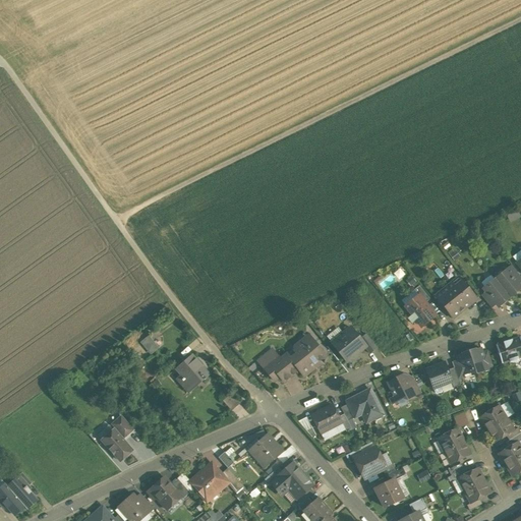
[(520,280),(520,278),(512,267),(507,271),(518,284),(520,280)]
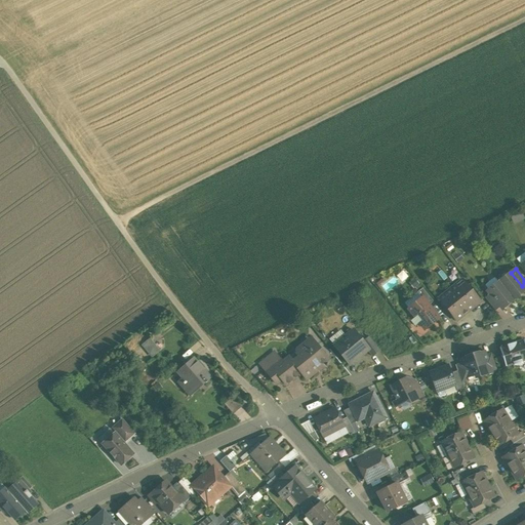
[(511,273),(487,291),(489,294),(499,308),(501,309),(524,290),(522,286),(511,273)]
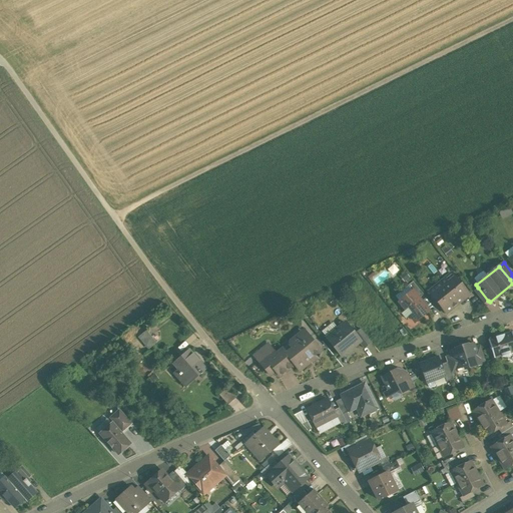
[(448,282),(445,279),(429,292),(446,314),(469,296),(454,277),(448,282)]
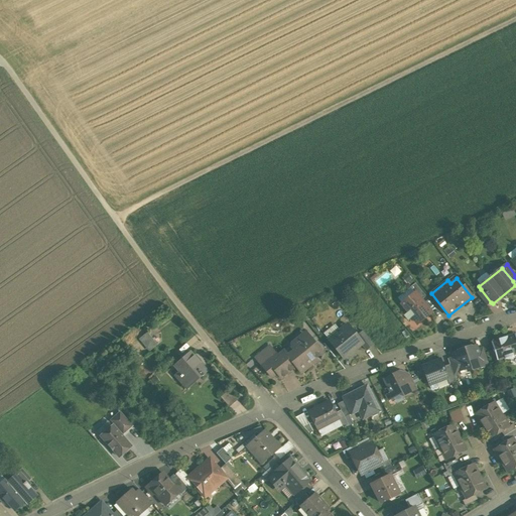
[(425,297),(415,283),(410,287),(414,293),(421,300),(425,297)]
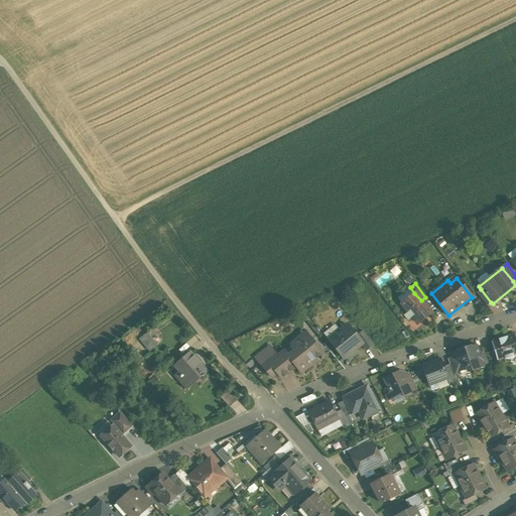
[(491,302),(481,289),(477,293),(487,305),(491,302)]
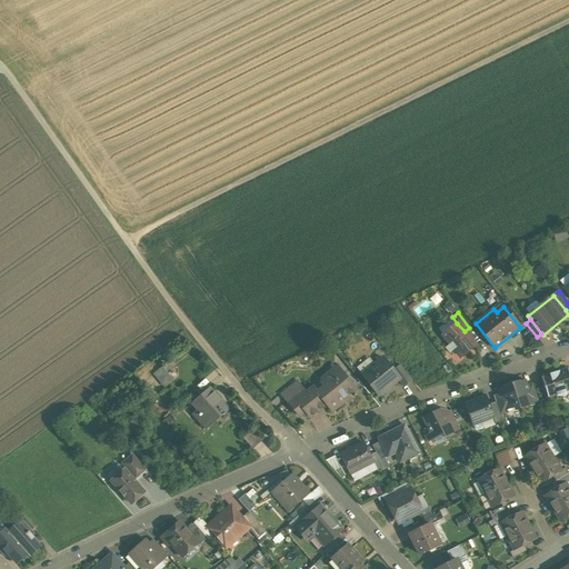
[(457,323),(442,335),(449,343),(445,348),(450,355),(455,350),(460,357),(476,346),(465,331),(457,323)]
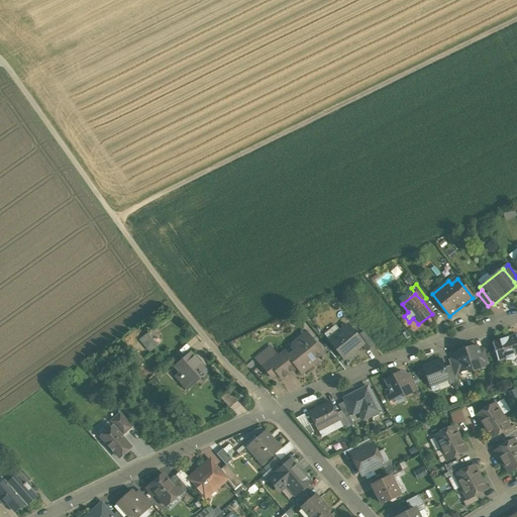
[(347,325),(329,340),(344,359),(362,345),(363,344),(357,337),(347,325)]
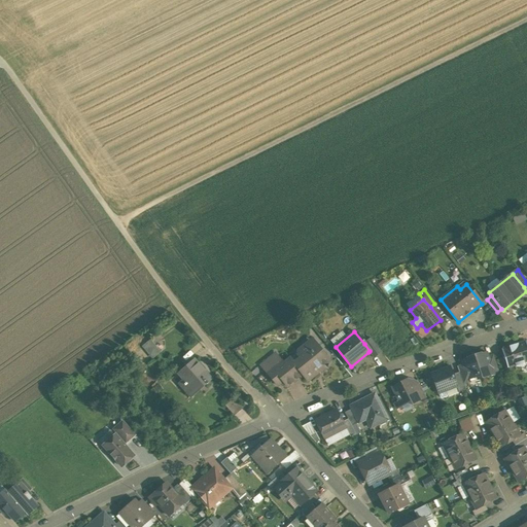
[(149,339),(140,346),(151,358),(161,351),(149,339)]
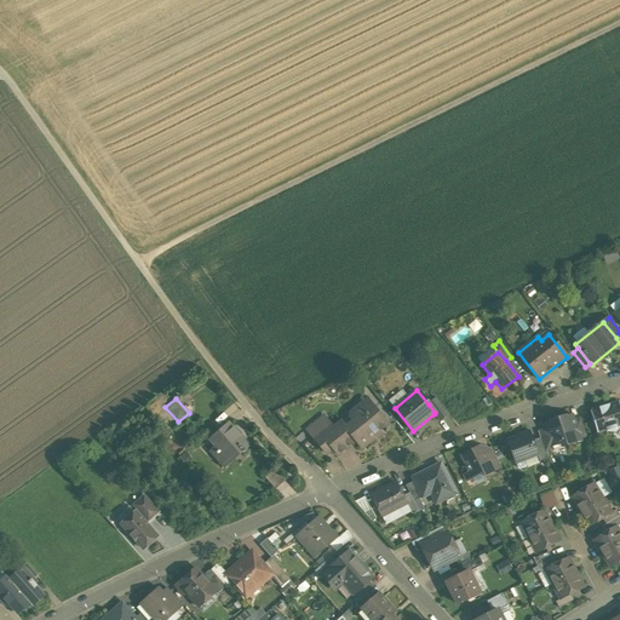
[(448,413),(436,399),(429,405),(435,413),(434,414),(438,422),(448,413)]
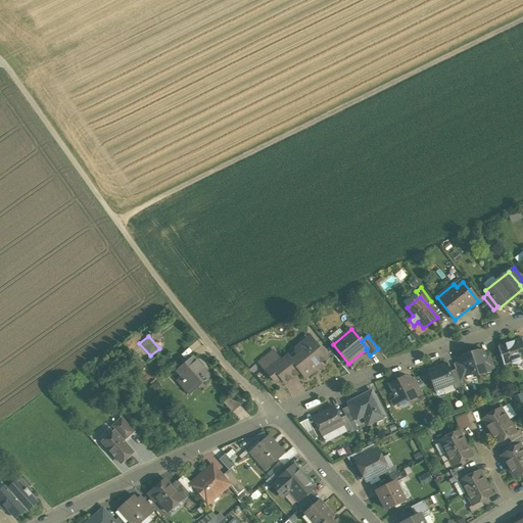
[(521,340),(514,342),(513,341),(506,344),(498,347),(498,346),(497,347),(500,354),(501,358),(504,365),(511,363),(512,364),(520,362),(520,360),(522,358),(522,343),(522,342),(522,339),(521,339),(521,340)]
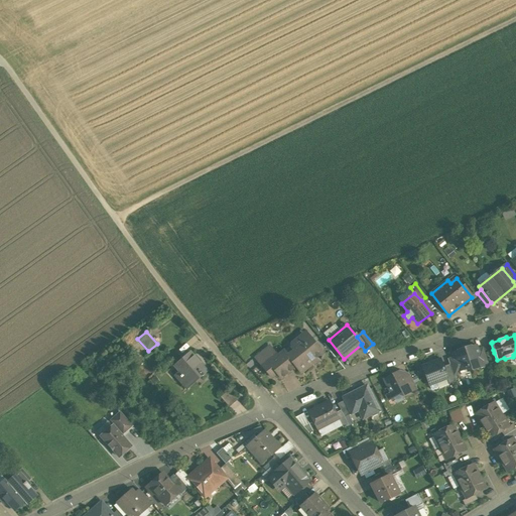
[(303,343),(299,338),(294,342),(293,350),(295,353),(289,358),(289,359),(295,367),(300,373),(313,363),(314,365),(318,361),(315,359),(321,354),(315,347),(316,346),(309,338),(303,343)]
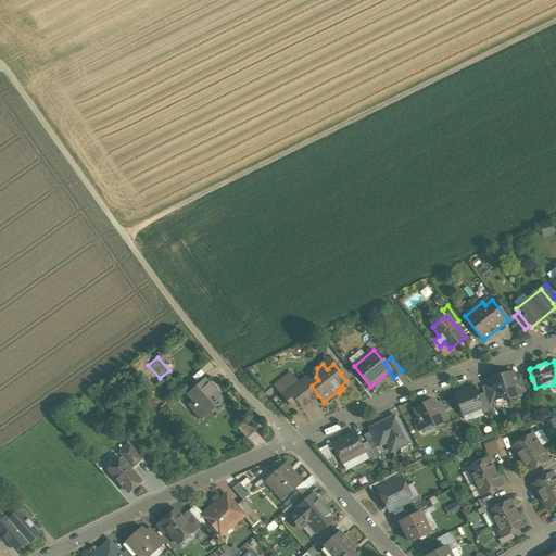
[(290,374),(275,386),(280,392),(295,380),(290,374)]
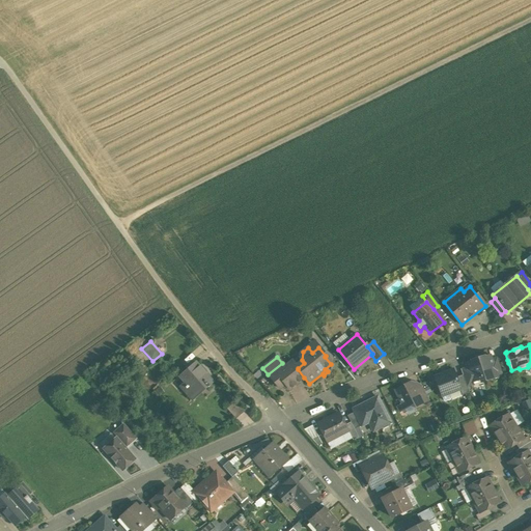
[(482,358),(473,361),(473,362),(466,364),(467,367),(472,382),(473,382),(480,380),(481,383),(497,378),(497,376),(491,360),(490,357),(482,359),(482,358)]
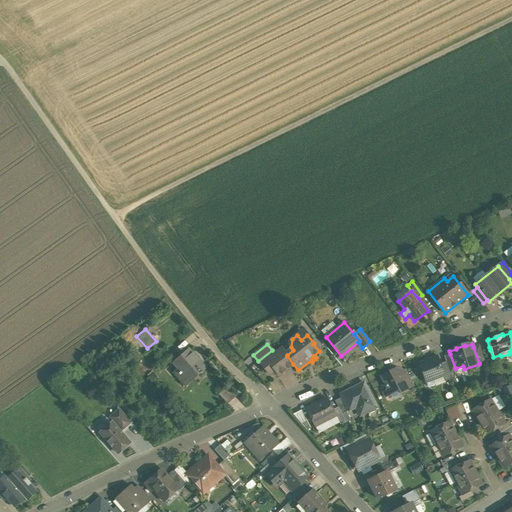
[(479,345),(473,347),(479,363),(484,361),(479,345)]
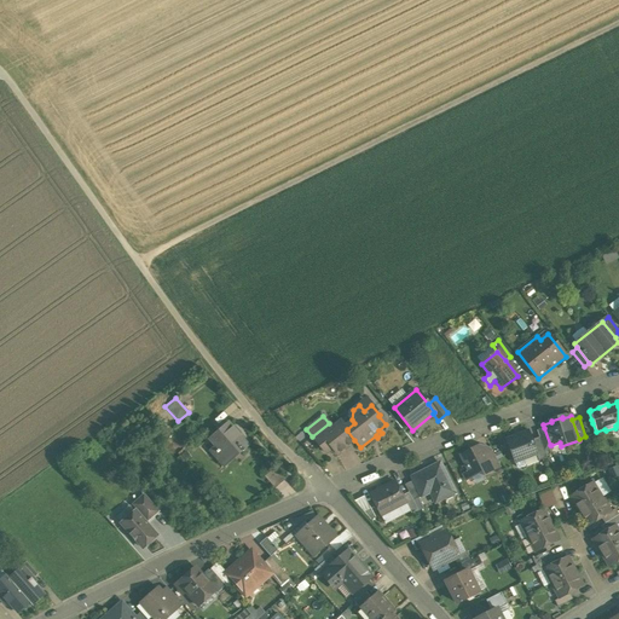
[(249,446),(229,422),(208,439),(218,451),(214,453),(215,455),(213,456),(220,464),(238,449),(242,452),(249,446)]
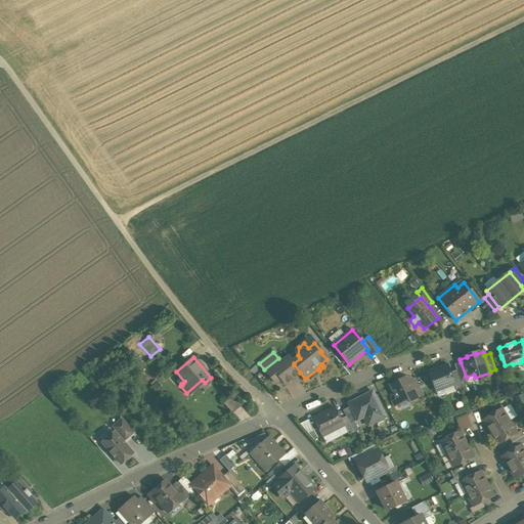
[(285,366),(278,358),(264,369),(275,384),(280,380),(286,385),(300,373),(294,364),(294,363),(292,360),(285,366)]
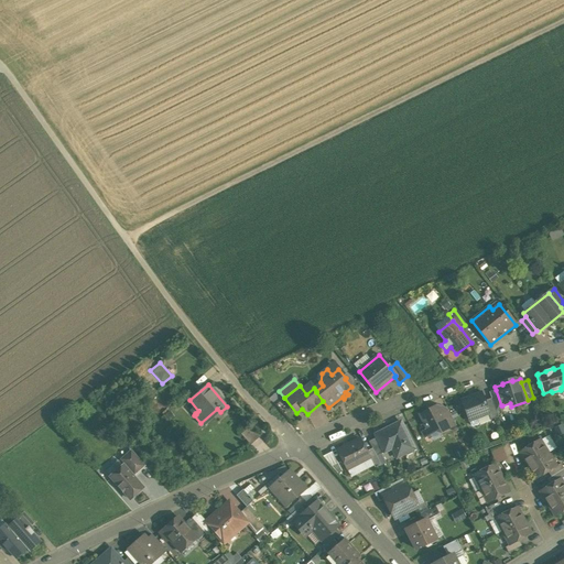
[(496,390),(489,393),(491,399),(496,411),(503,409),(502,405),(501,405),(496,390)]
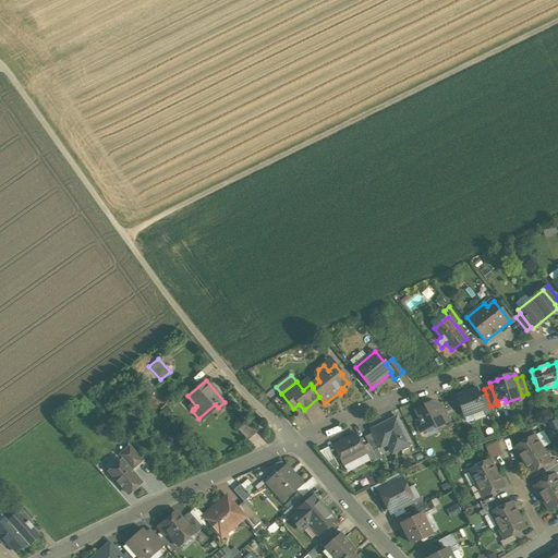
[(475,389),(457,397),(462,413),(463,413),(470,410),(472,414),(483,410),(478,397),(475,389)]
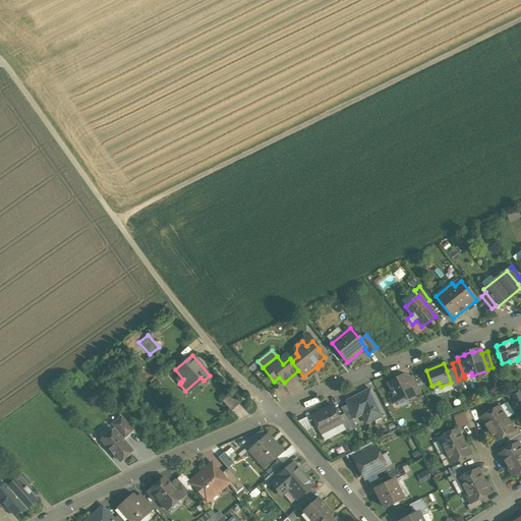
[(454,368),(447,370),(451,383),(453,388),(460,386),(458,380),(454,368)]
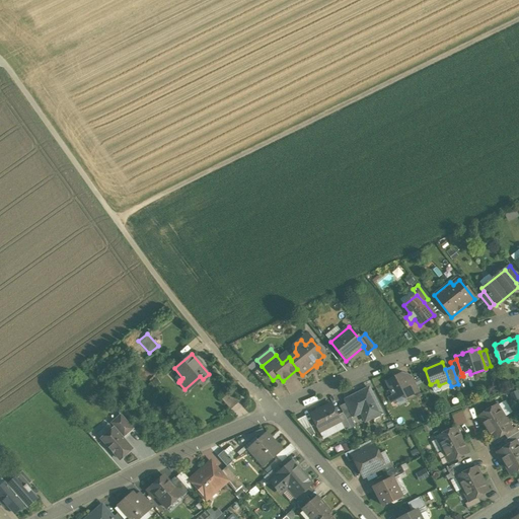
[(402,375),(398,377),(398,378),(395,379),(394,377),(388,381),(392,390),(390,391),(392,395),(395,399),(400,397),(405,398),(413,395),(412,394),(404,380),(402,375)]
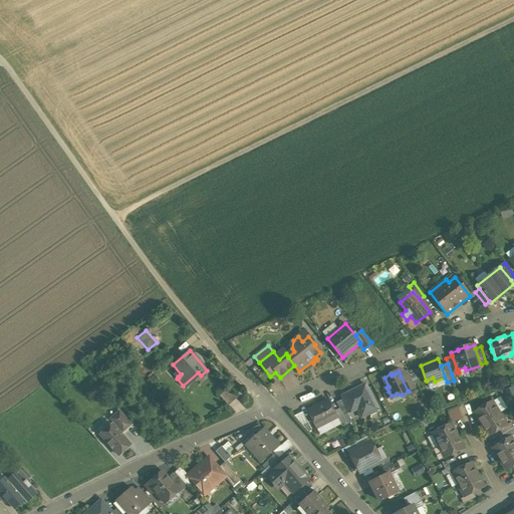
[(408,373),(401,376),(408,391),(415,387),(408,373)]
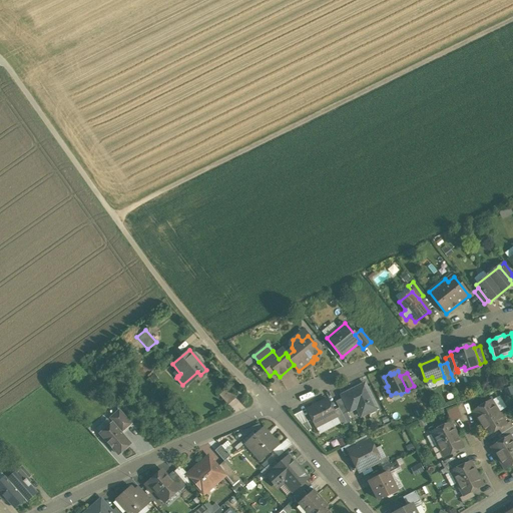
[(432,377),(426,380),(428,387),(430,388),(435,387),(435,385),(434,381),(432,377)]
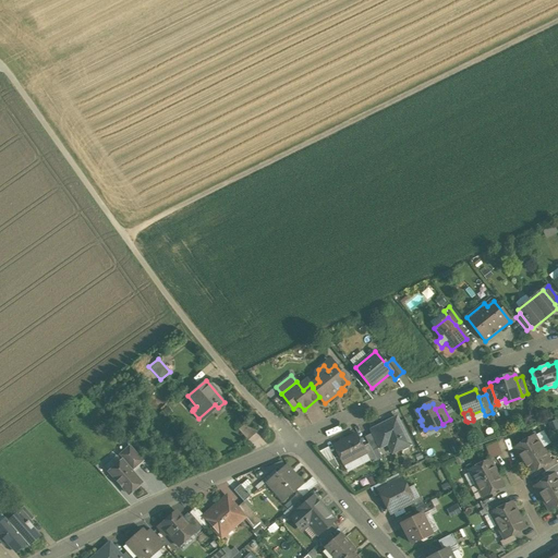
[(396,417),(371,431),(373,433),(380,448),(391,441),(397,451),(410,445),(396,417)]
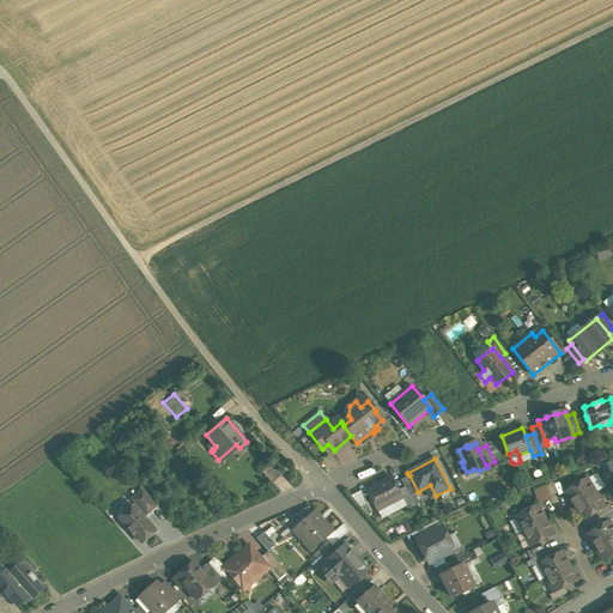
[(283,475),(273,463),(261,473),(272,485),(283,475)]
